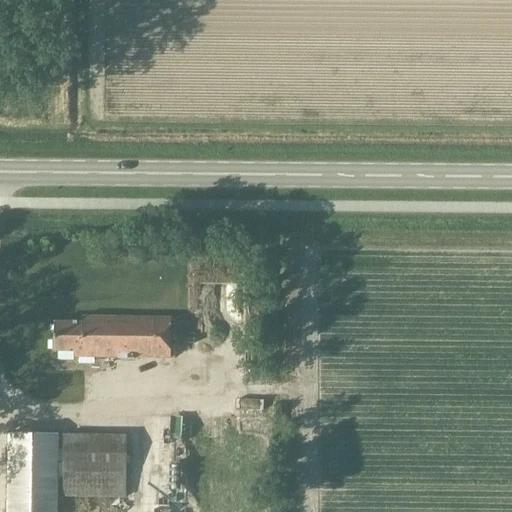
[(170,358),(170,318),(82,317),(81,322),(53,322),(53,340),(51,340),(51,351),(73,351),(73,357),(170,358)]
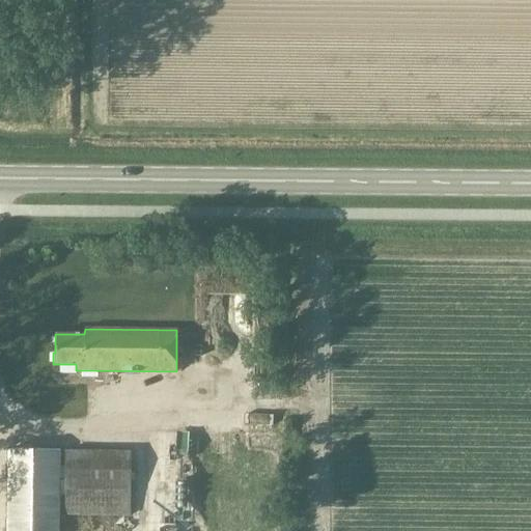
[(58,530),(60,449),(6,449),(5,530),(58,530)]
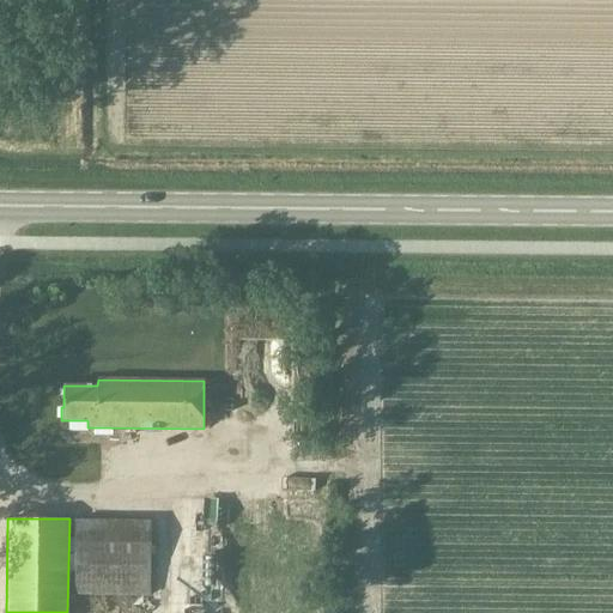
[(150,595),(151,520),(74,520),(73,594),(150,595)]
